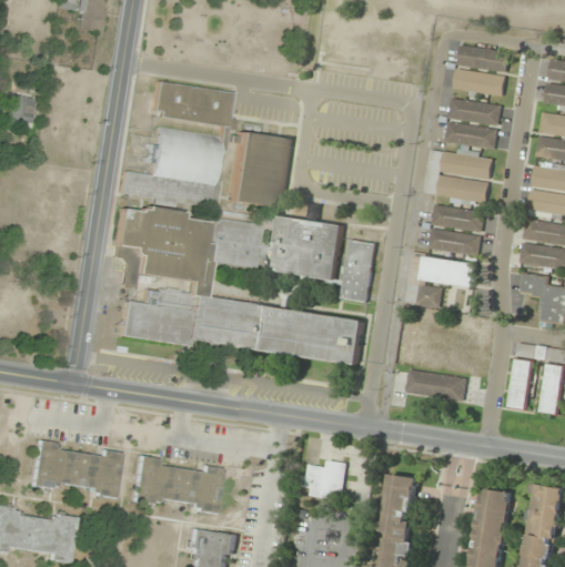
[(70,9),(71,0),(58,0),(57,6),(70,9)]
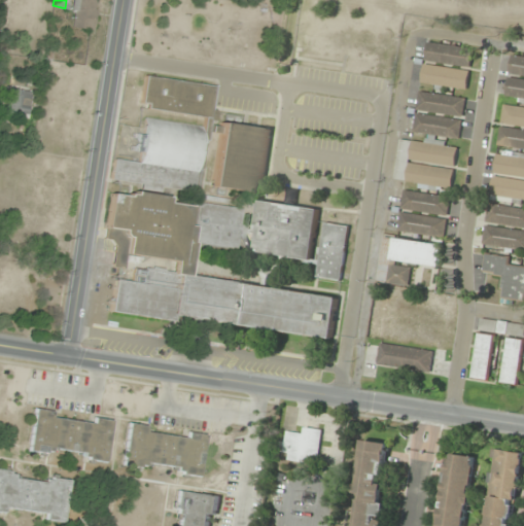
[(92,28),(94,0),(70,0),(69,27),(92,28)]
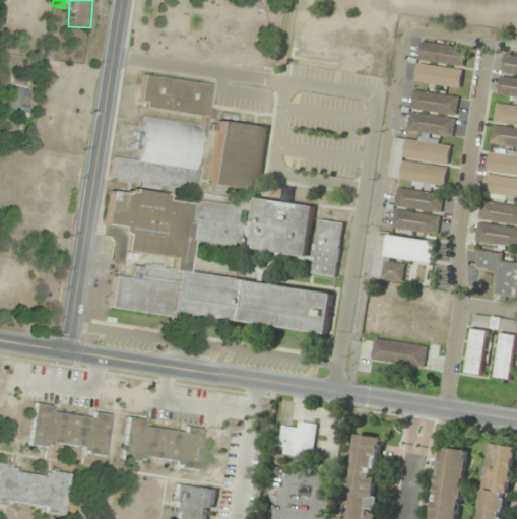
[(330,56),(334,39),(297,31),(294,50),(330,56)]
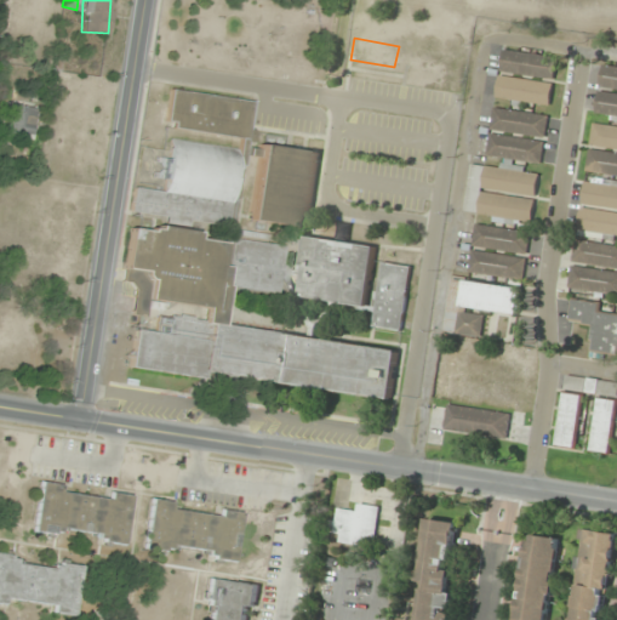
[(405,68),(451,73),(453,52),(406,47),(405,68)]
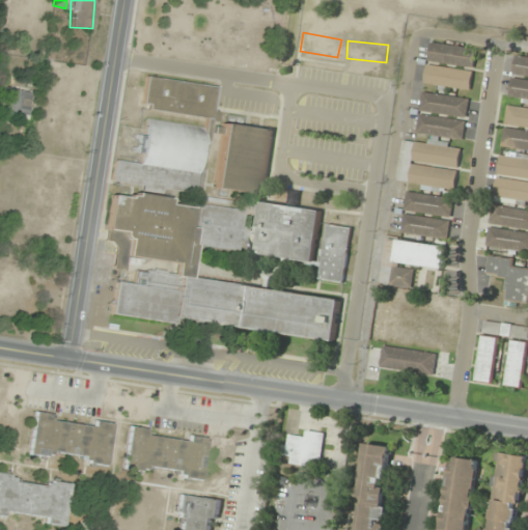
[(471,68),(474,48),(427,42),(422,84),(468,90),(471,68)]
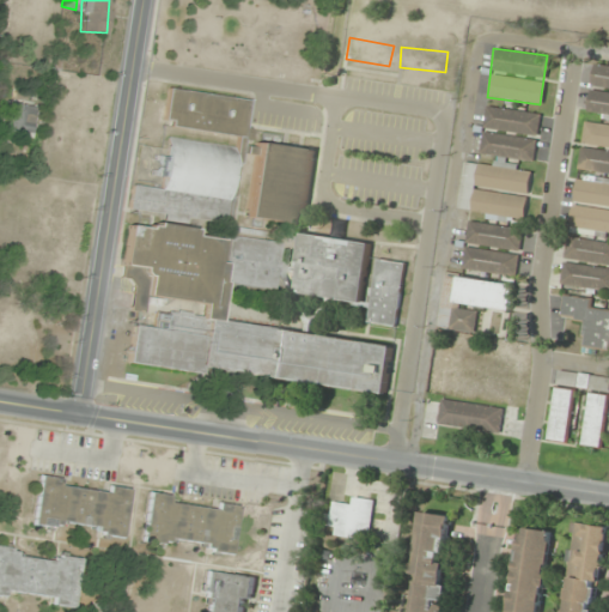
[(584,113),(608,115),(608,66),(590,64),(584,113)]
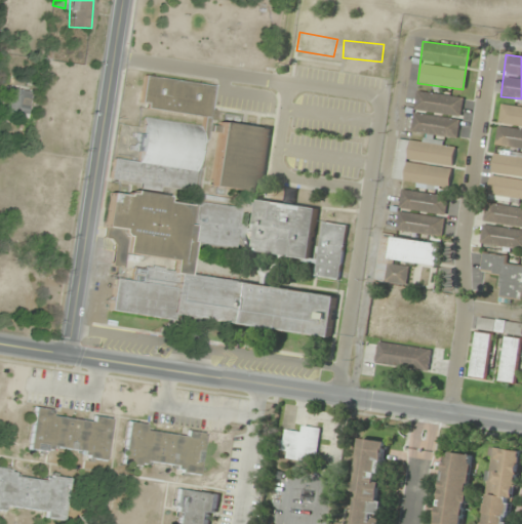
[(212,84),(143,75),(138,108),(208,117),(212,84)]
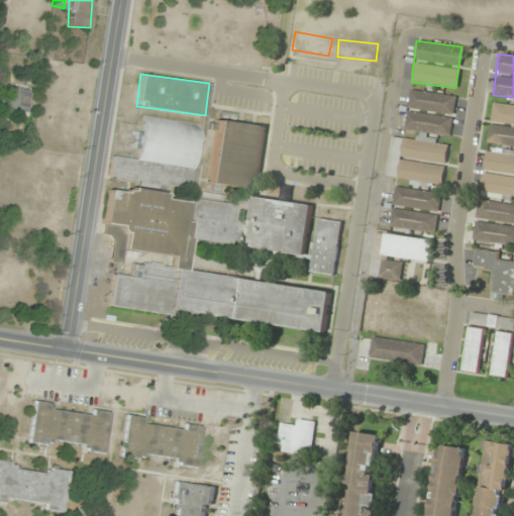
[(25,111),(28,89),(7,87),(4,109),(25,111)]
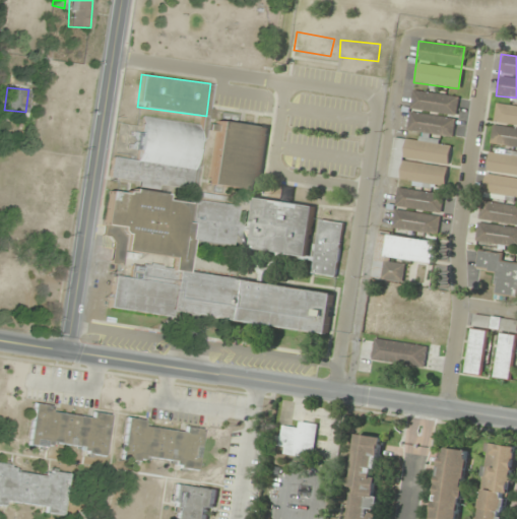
[(454,116),(457,96),(410,89),(408,109),(454,116)]
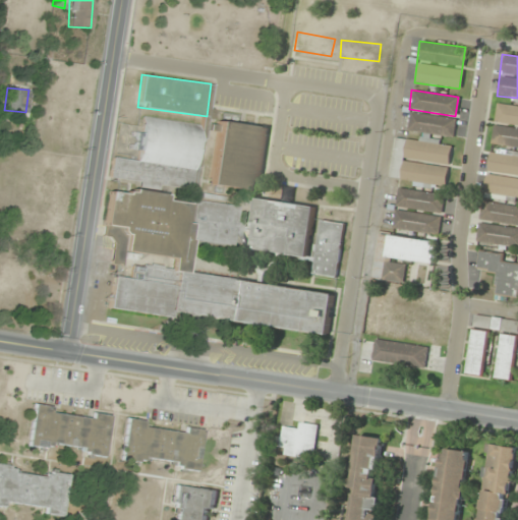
[(493,123),(494,123),(491,143),(517,147),(517,106),(495,104),(493,123)]
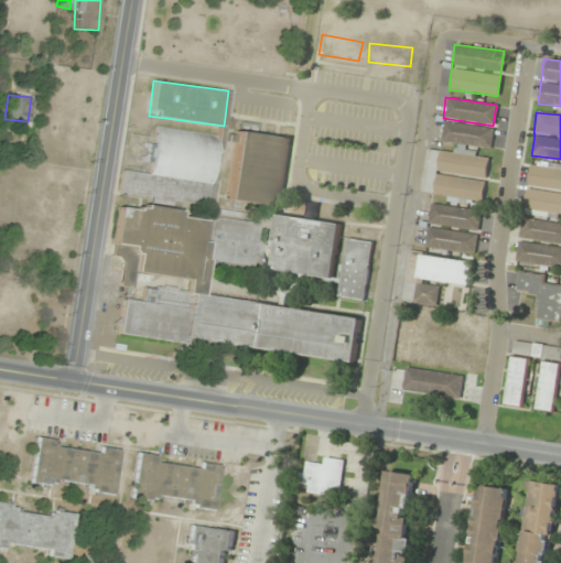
[(440,142),(491,148),(493,127),(442,121),(440,142)]
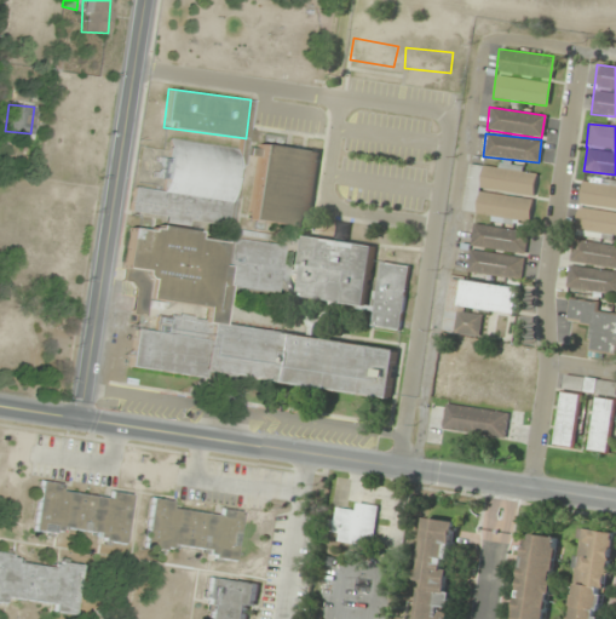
[(160,190),(132,187),(130,212),(231,225),(241,148),(167,138),(160,190)]
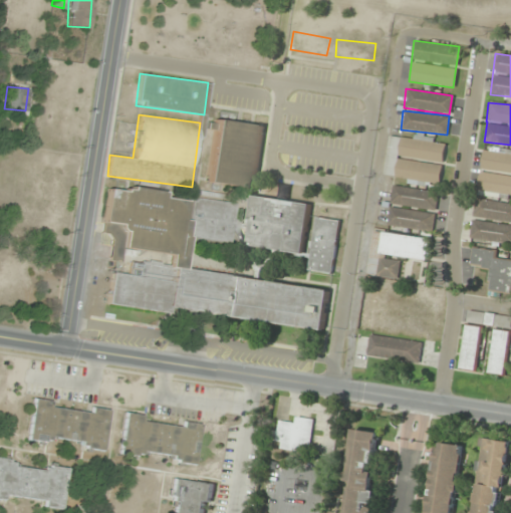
[(252,189),(260,127),(213,120),(204,182),(252,189)]
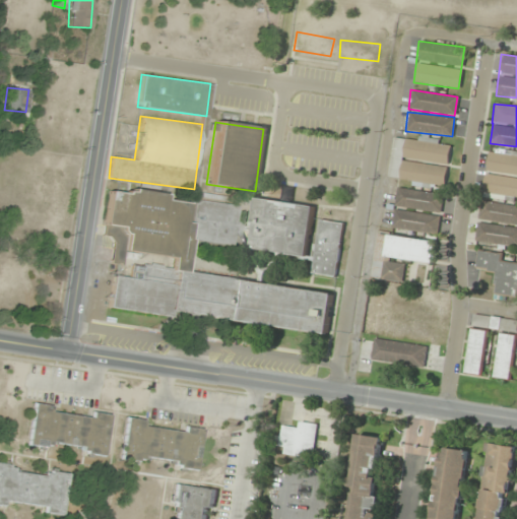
[(388,180),(445,185),(448,143),(392,138),(388,180)]
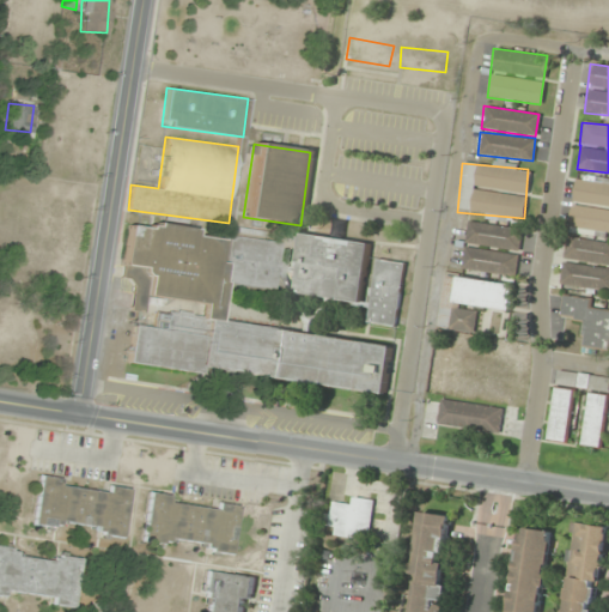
[(608,234),(608,183),(574,179),(567,228),(608,234)]
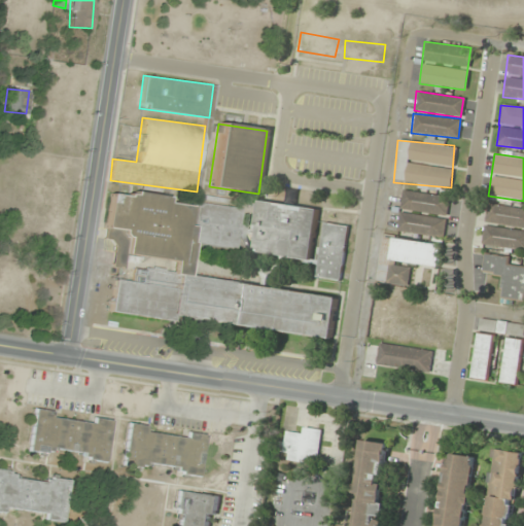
[(330,337),(335,295),(187,278),(191,243),(235,248),(238,230),(237,229),(239,208),(188,202),(188,204),(166,202),(166,197),(109,189),(105,230),(127,232),(124,258),(134,259),(131,281),(112,279),(108,312),(171,319),(171,318),(330,337)]
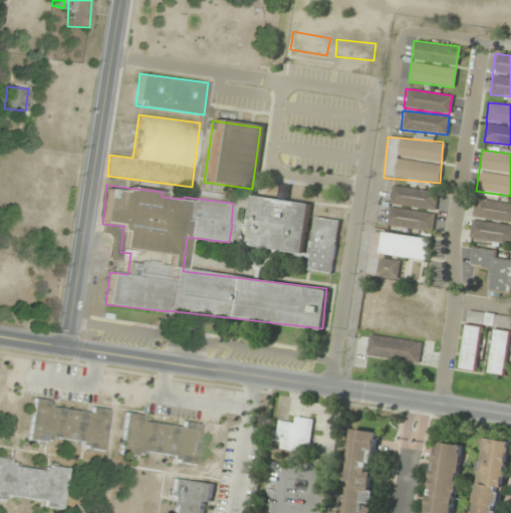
[(434,209),(436,191),(391,186),(389,204),(434,209)]
